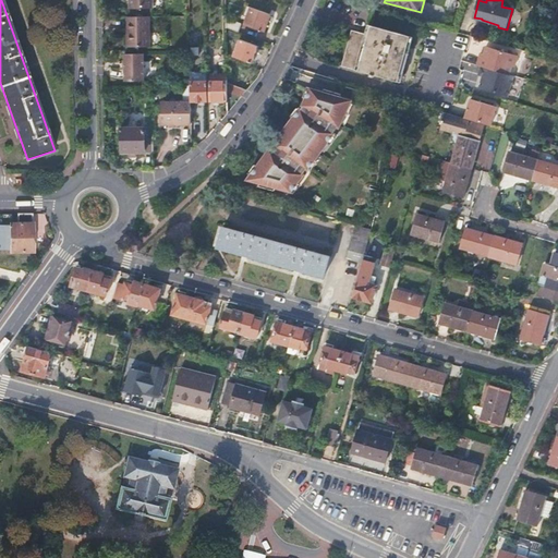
[(270,16),(251,10),(245,26),(265,33),(270,16)]
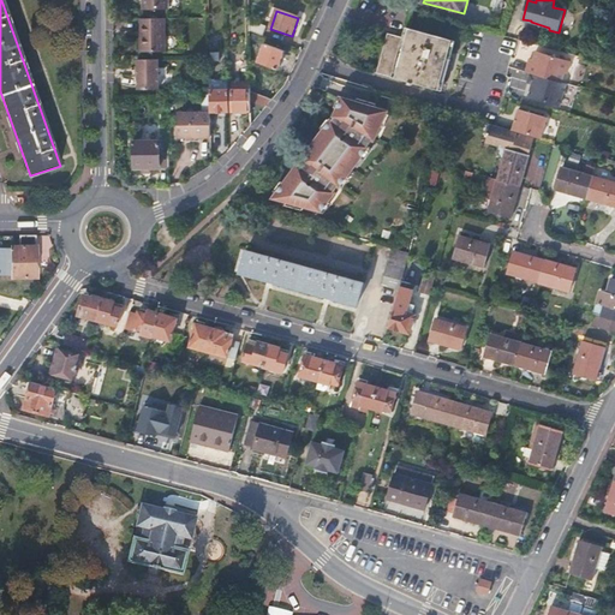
[(165,18),(141,18),(142,51),(166,51),(165,18)]
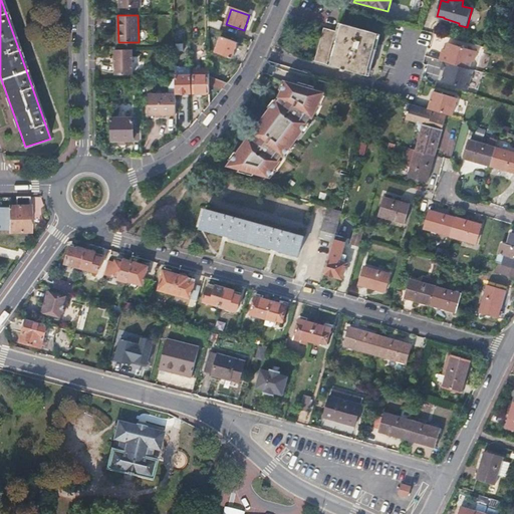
[(223,24),(209,19),(209,28),(220,32),(223,24)]
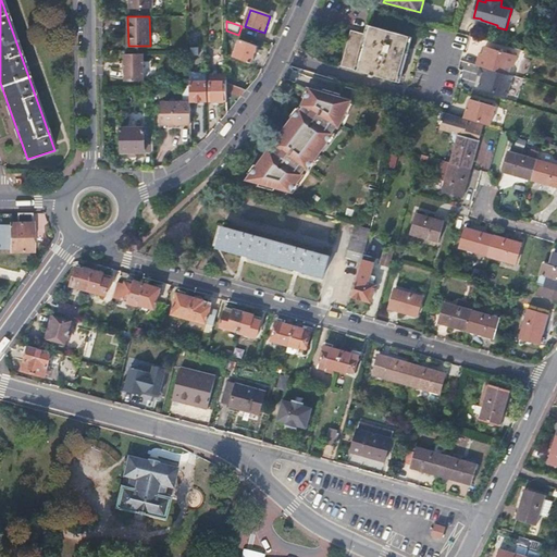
[(366,34),(353,31),(343,65),(394,81),(397,72),(400,73),(408,46),(405,45),(407,36),(375,27),(374,32),(367,29),(366,34)]
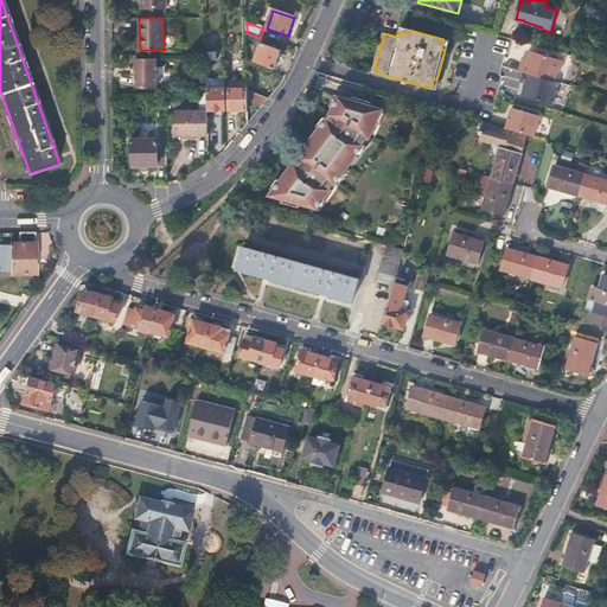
[(282,52),(261,45),(255,63),(276,71),(282,52)]
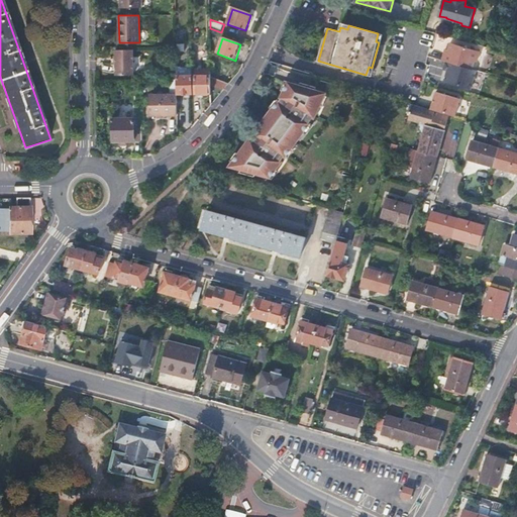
[(483,53),(453,43),(451,50),(450,55),(447,54),(444,62),(449,63),(446,70),(450,72),(451,72),(450,74),(449,74),(447,83),(473,90),(479,72),(475,71),(478,62),(480,63),(483,53)]
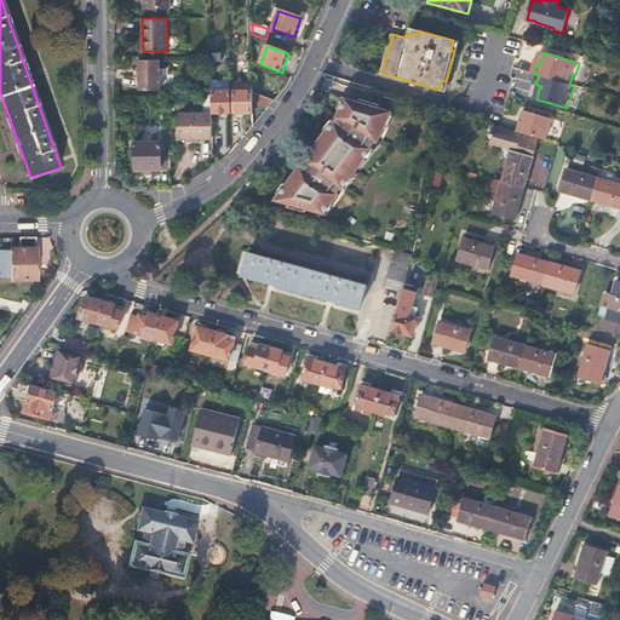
[(160,59),(139,59),(139,89),(160,89),(160,59)]
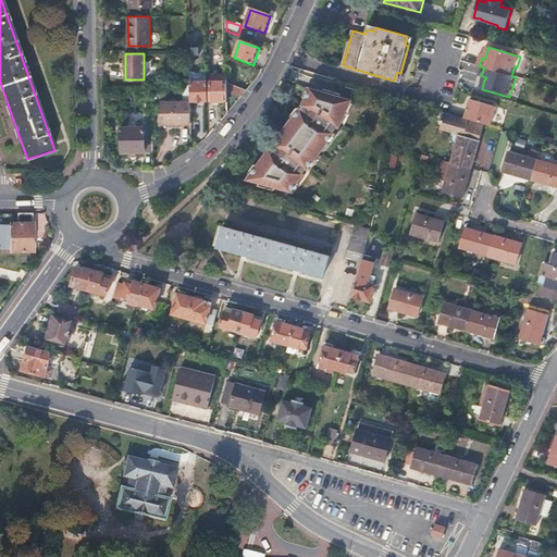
[(463,62),(460,76),(471,79),(474,65),(463,62)]
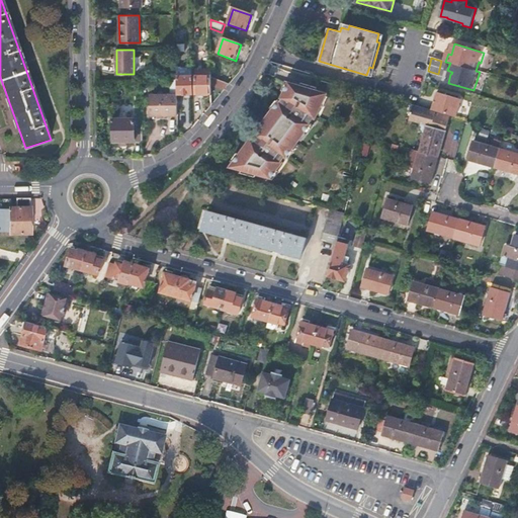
[(210,70),(195,70),(196,95),(211,94),(211,86),(211,79),(210,70)]
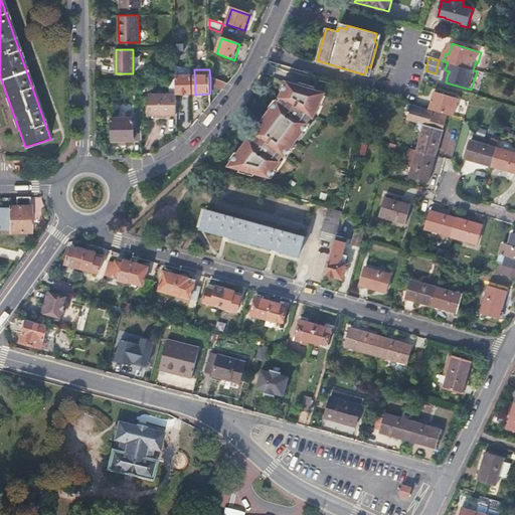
[(191,74),(176,74),(176,93),(176,95),(192,95),(191,74)]
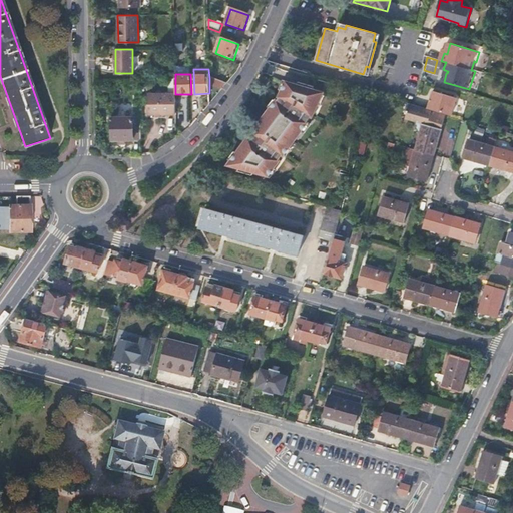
[(280,97),(228,164),(239,168),(237,171),(252,175),(254,172),(268,175),(312,116),(323,93),(313,90),(316,79),(309,77),(306,88),(286,82),(280,97)]
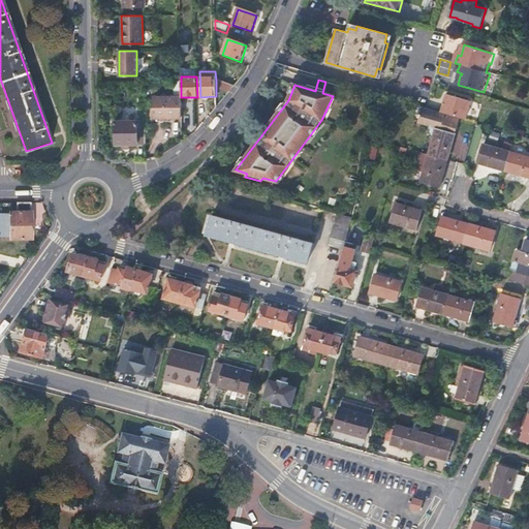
[(216,88),(229,91),(236,86),(216,81),(216,88)]
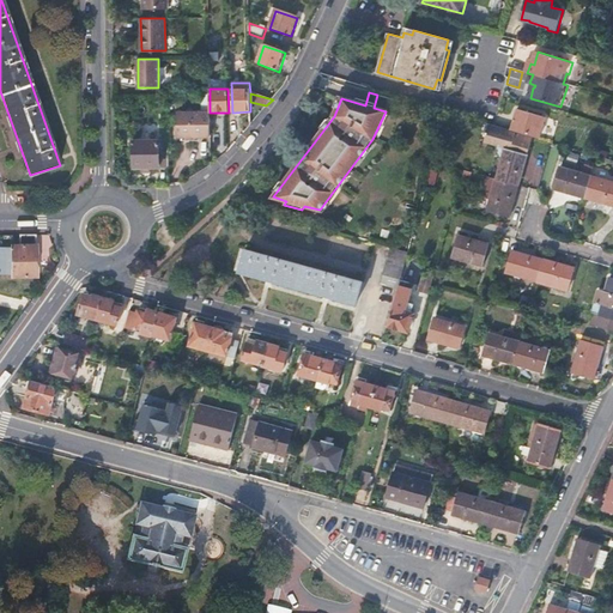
[(511,131),(532,137),(539,139),(545,117),(517,109),(511,131)]
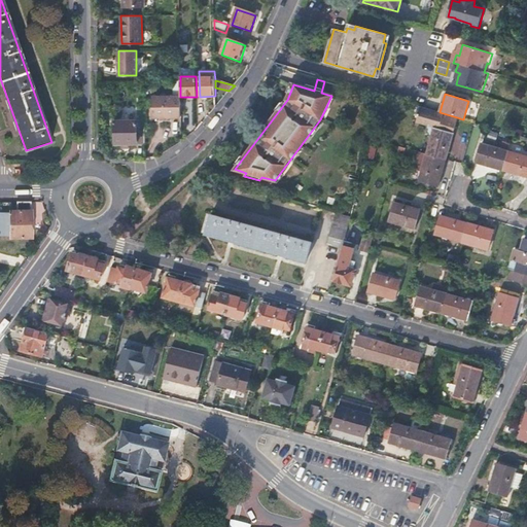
[(153,115),(180,116),(180,97),(180,95),(153,95),(153,115)]
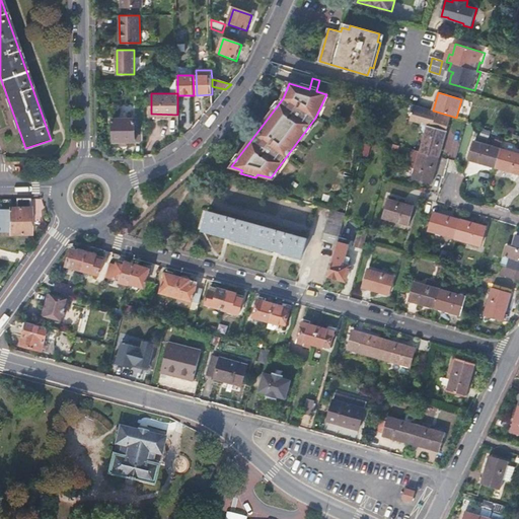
[(420,151),(439,156),(450,116),(433,110),(413,104),(409,120),(417,122),(425,134),(420,151)]
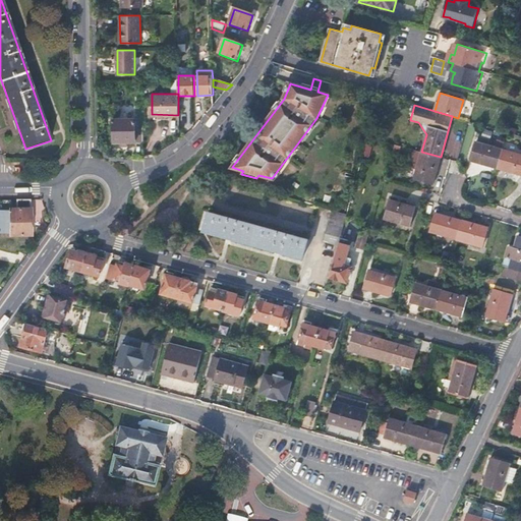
[(136,141),(142,141),(142,126),(135,126),(135,120),(112,120),(112,143),(135,142),(136,141)]
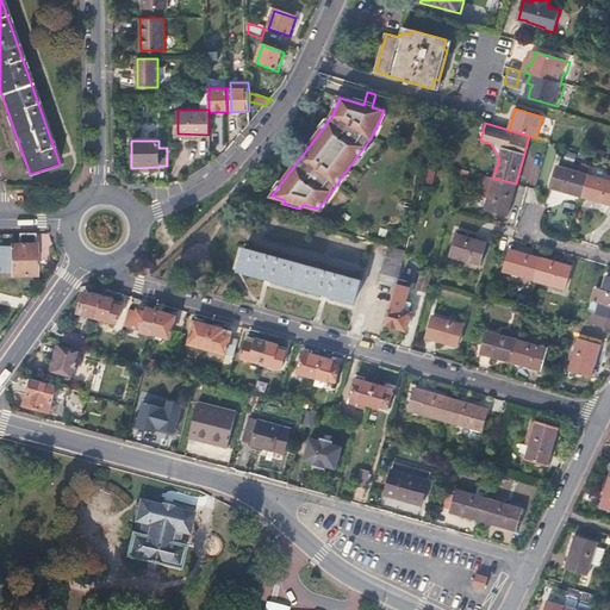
[(552,188),(583,197),(589,174),(591,166),(592,165),(583,161),(582,166),(576,163),(573,170),(559,166),(552,188)]
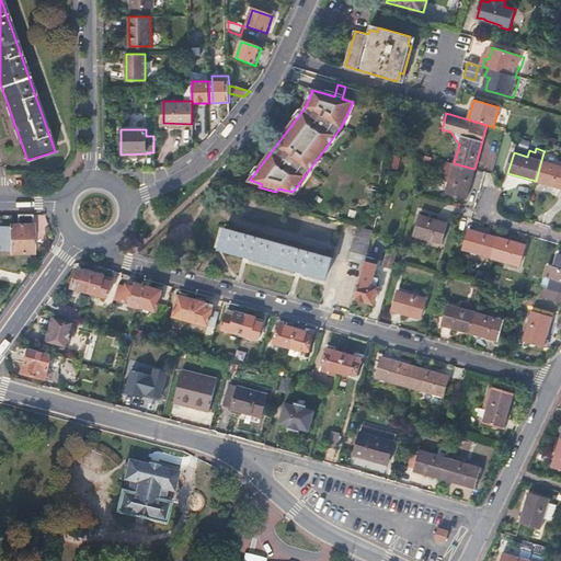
[(550,155),(544,152),(541,160),(547,162),(548,162),(549,158),(550,155)]
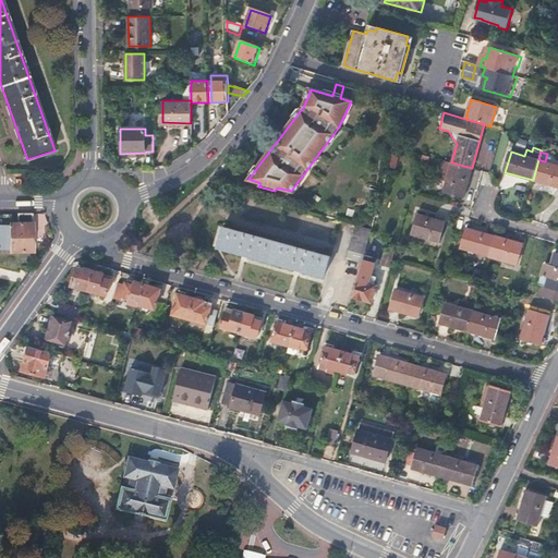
[(423,155),(420,166),(426,168),(429,157),(423,155)]
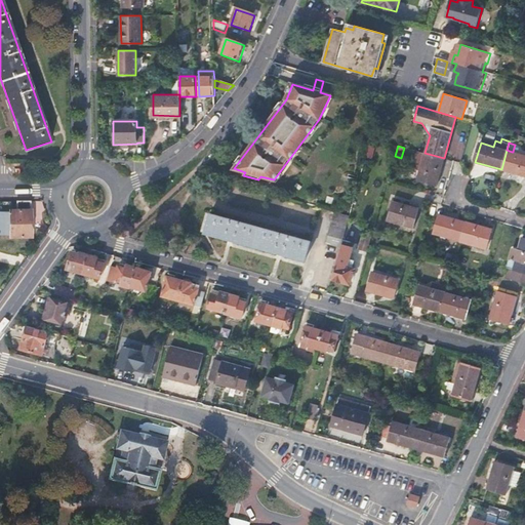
[(507,150),(501,169),(524,175),(524,155),(518,153),(513,152),(512,152),(507,150)]
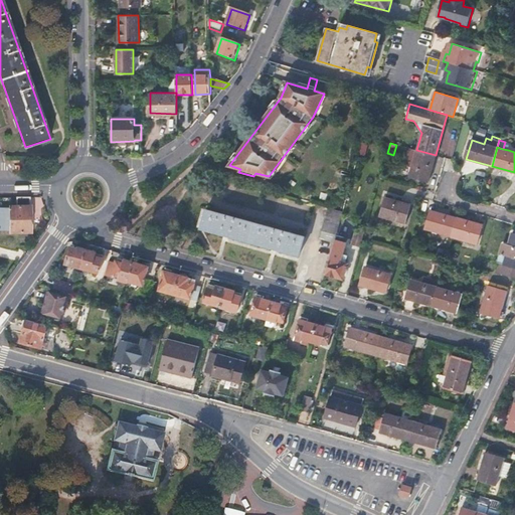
[(416,150),(410,149),(405,166),(411,168),(409,176),(427,181),(436,155),(416,150)]
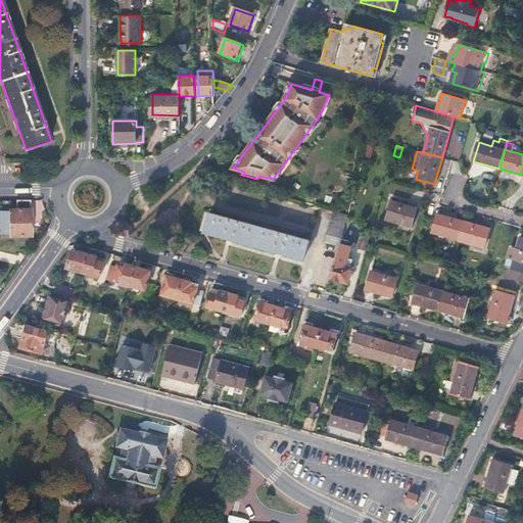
[(345,180),(355,182),(357,176),(347,174),(345,180)]
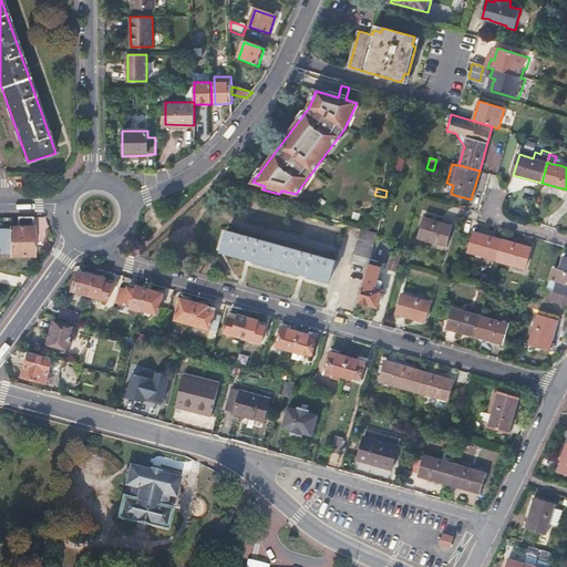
[(32,216),(17,216),(17,225),(9,226),(9,228),(0,227),(0,253),(10,254),(10,255),(33,255),(32,216)]
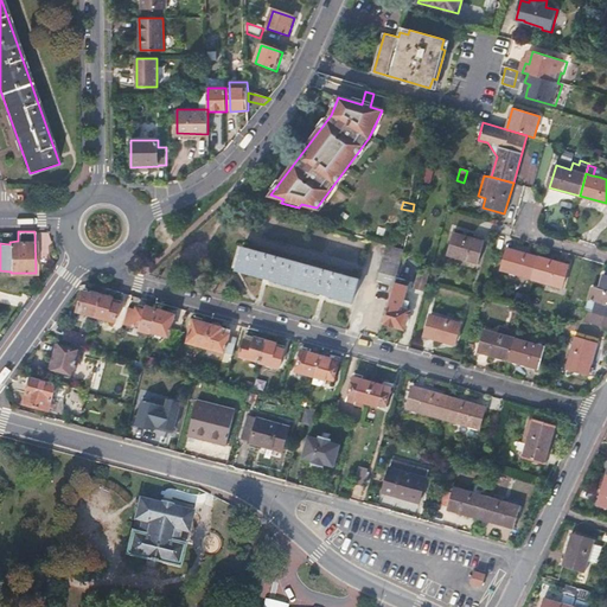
[(483,241),(454,234),(448,255),(477,263),(483,241)]
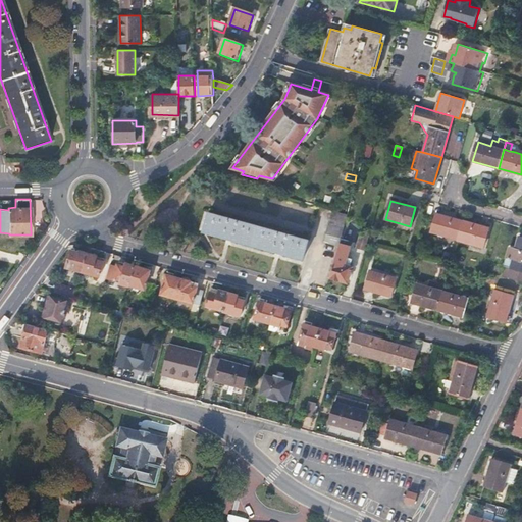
[(340,242),(347,214),(343,213),(333,211),(325,242),(338,246),(340,242)]
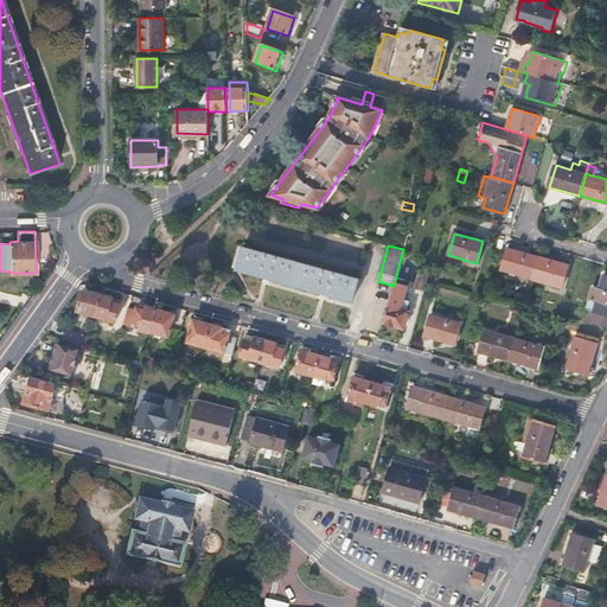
[(531,278),(537,255),(508,247),(502,269),(531,278)]
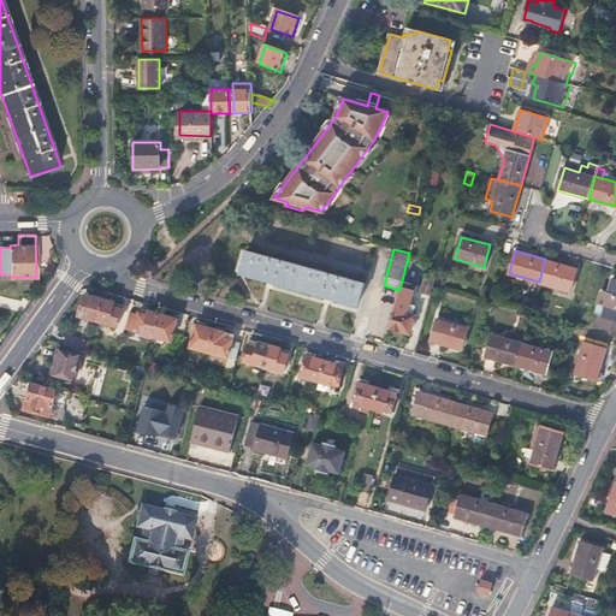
[(363,283),(246,252),(240,274),(357,306),(363,283)]
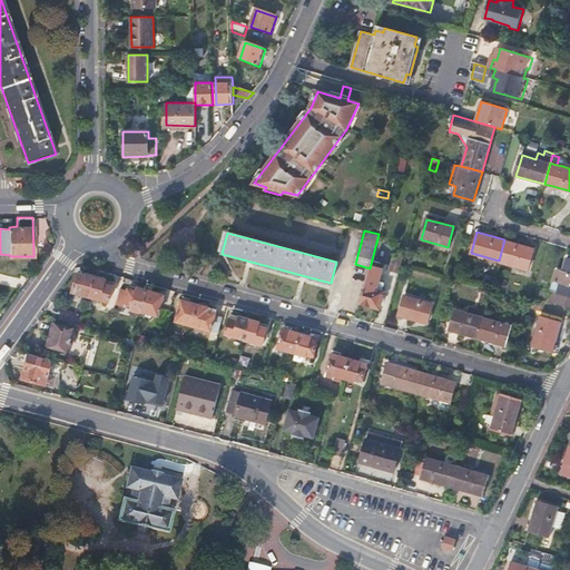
[(533,247),(504,239),(499,261),(528,268),(533,247)]
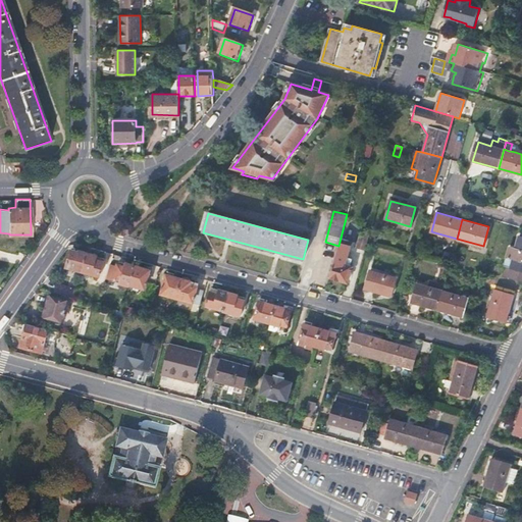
[(369,238),(362,236),(358,247),(366,249),(369,238)]
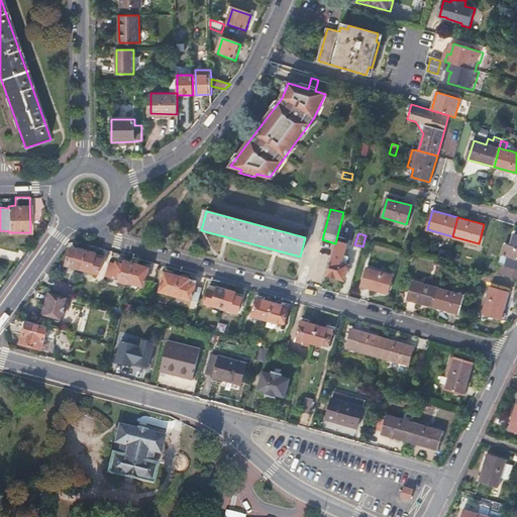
[(499,273),(516,278),(516,234),(514,233),(511,245),(505,244),(501,262),(501,263),(499,273)]
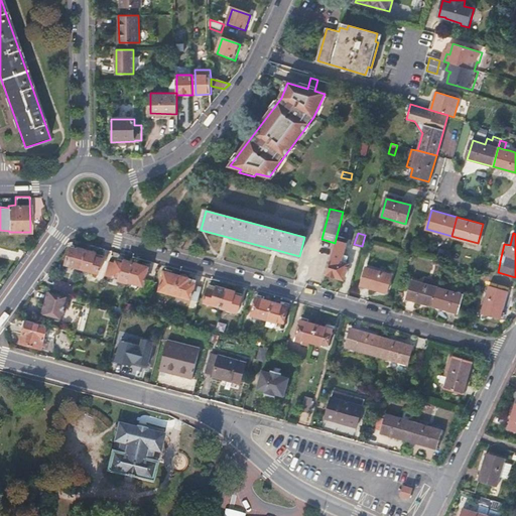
[(331,259),(326,274),(344,279),(348,264),(345,263),(347,255),(343,254),(347,242),(336,239),(335,243),(331,259)]
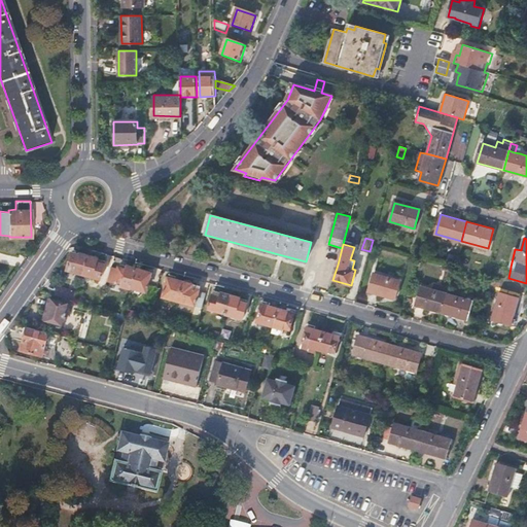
[(83,275),(89,256),(79,253),(79,255),(72,253),(67,270),(83,275)]
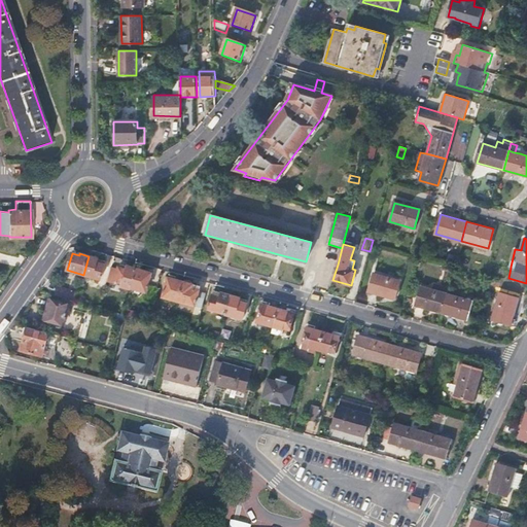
[(98,258),(89,256),(83,275),(101,280),(105,265),(97,262),(98,258)]
